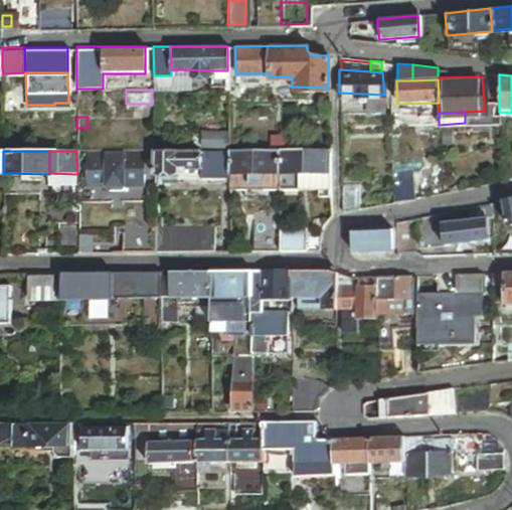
[(153,172),(152,151),(140,151),(140,154),(140,171),(153,172)]
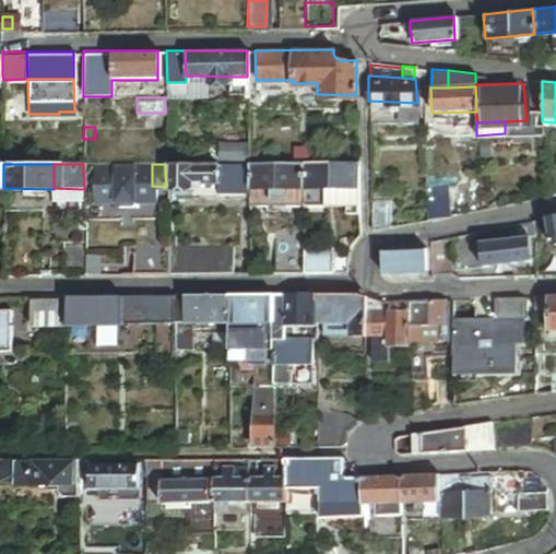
[(213,165),(165,164),(166,187),(189,188),(189,184),(213,184),(213,166),(213,165)]
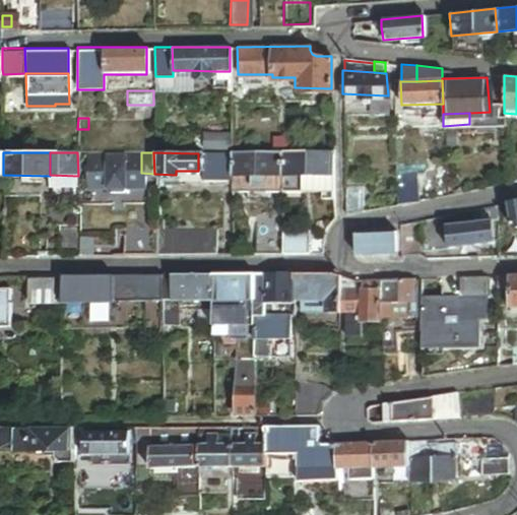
[(281,177),(281,153),(230,153),(231,177),(232,177),(280,177),(281,177)]
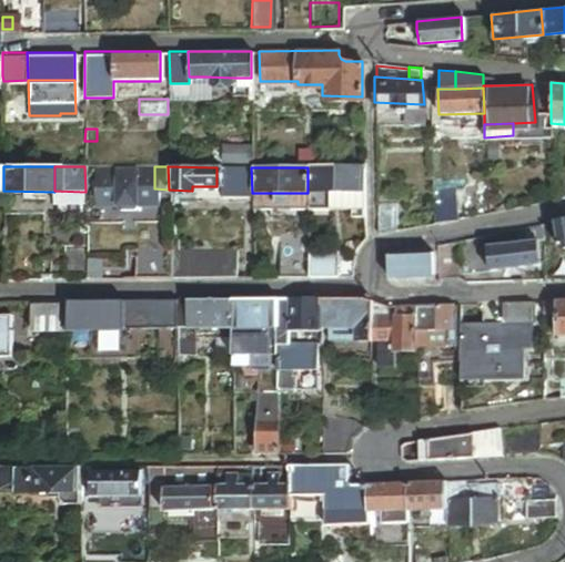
[(363,193),(363,167),(362,167),(308,167),(308,193),(309,193),(351,193),(363,193)]
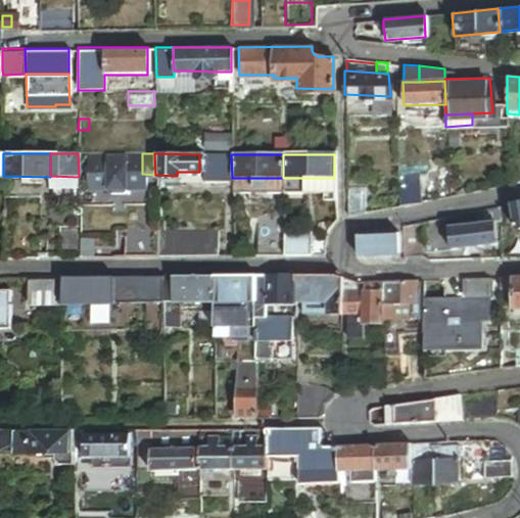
[(230,155),(199,155),(199,172),(199,178),(230,178),(230,155)]
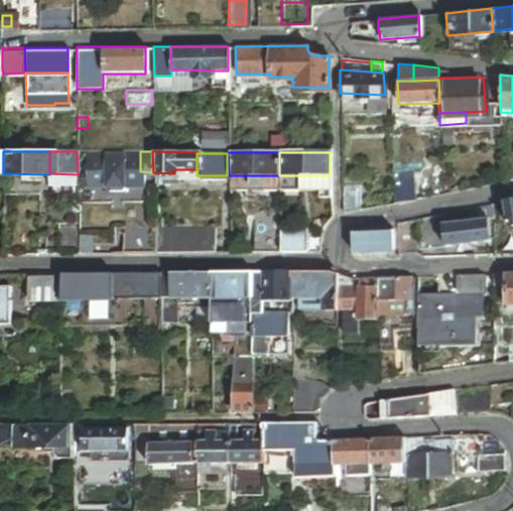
[(140,171),(140,154),(90,154),(89,184),(109,184),(109,190),(125,190),(125,185),(140,185),(140,171)]
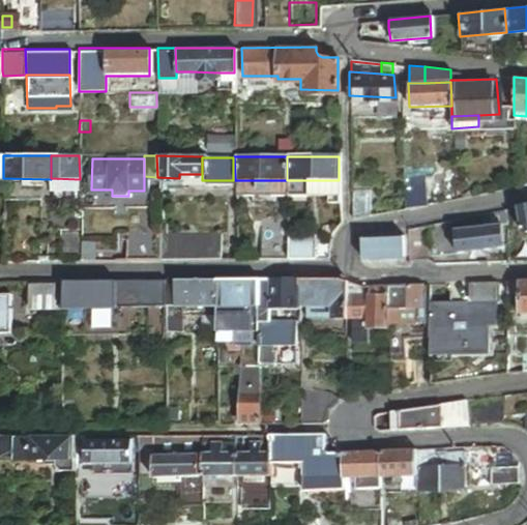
[(179,174),(179,178),(179,183),(233,183),(233,180),(202,180),(202,174),(179,174)]
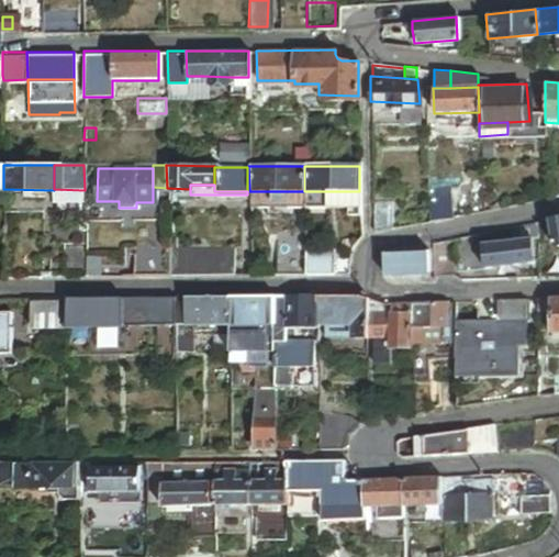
[(303,210),(303,191),(250,191),(250,209),(303,210)]
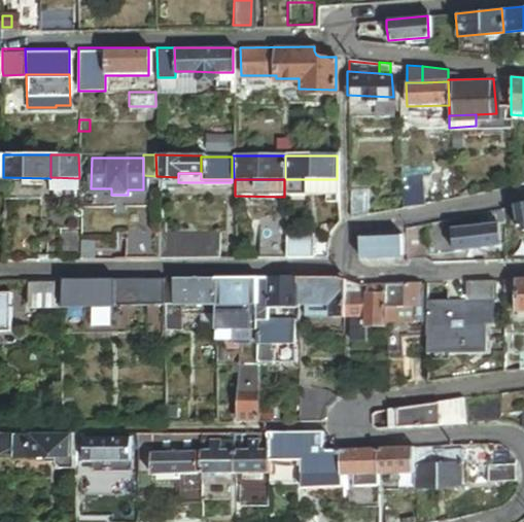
[(325,179),(286,179),(287,196),(325,197),(325,179)]
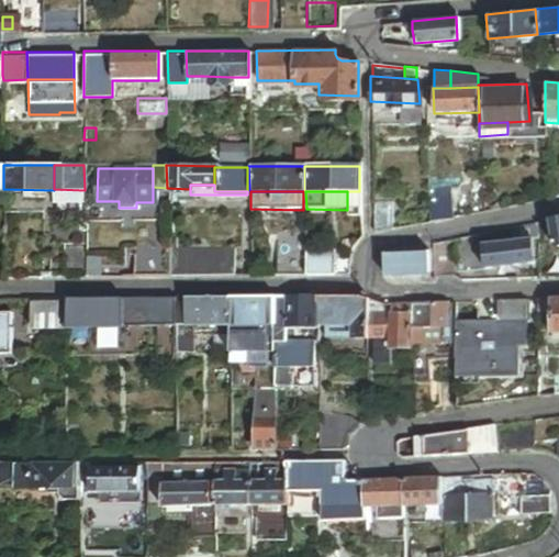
[(359,195),(359,191),(347,191),(347,210),(347,219),(359,219),(359,195)]
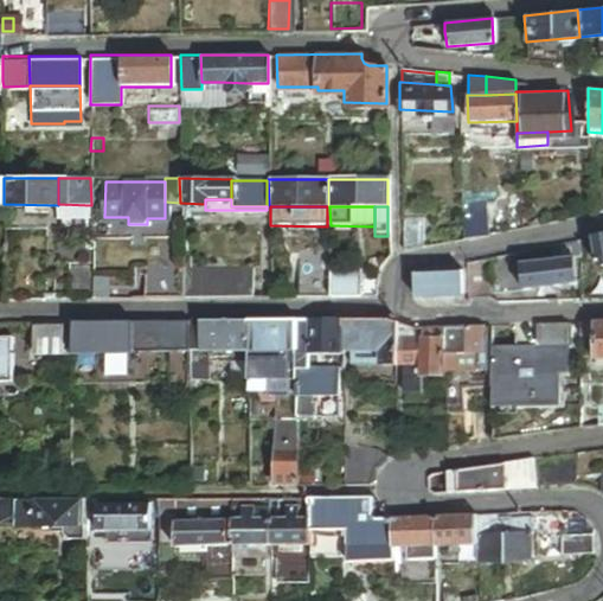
[(462,210),(462,235),(487,230),(487,209),(462,210)]
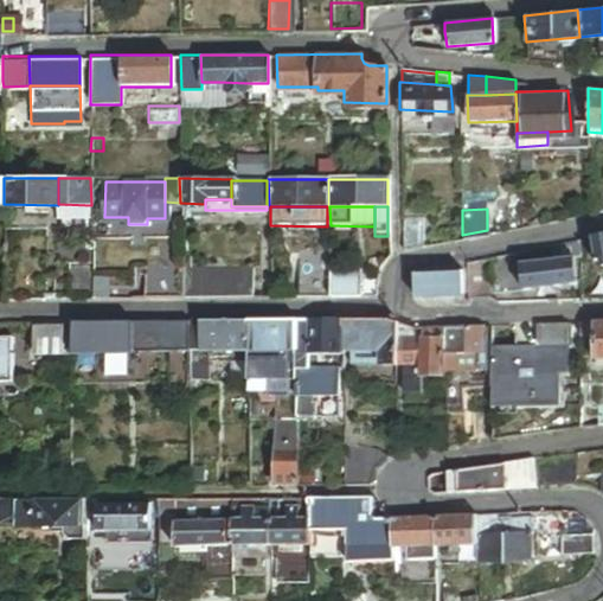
[(401,247),(421,243),(421,215),(401,215),(401,247)]
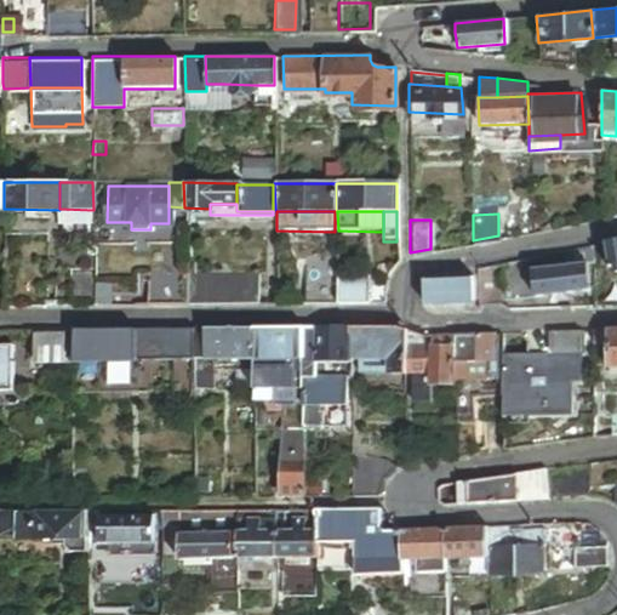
[(616,235),(605,239),(610,267),(616,266),(616,235)]
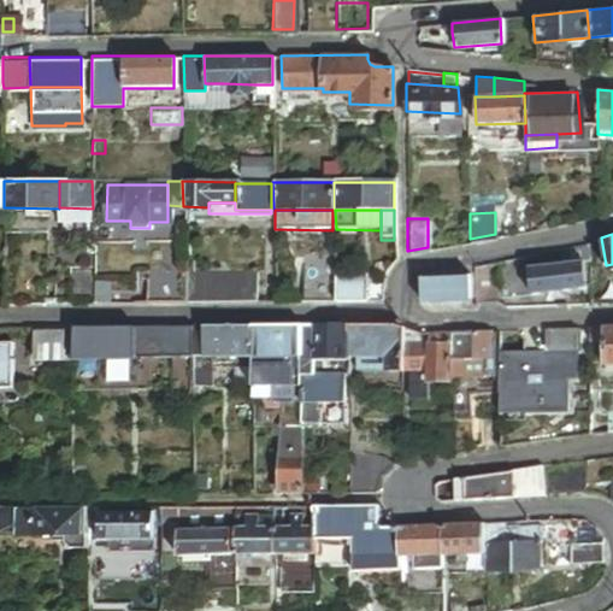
[(587,258),(587,240),(571,242),(573,258),(579,258),(579,259),(587,258)]
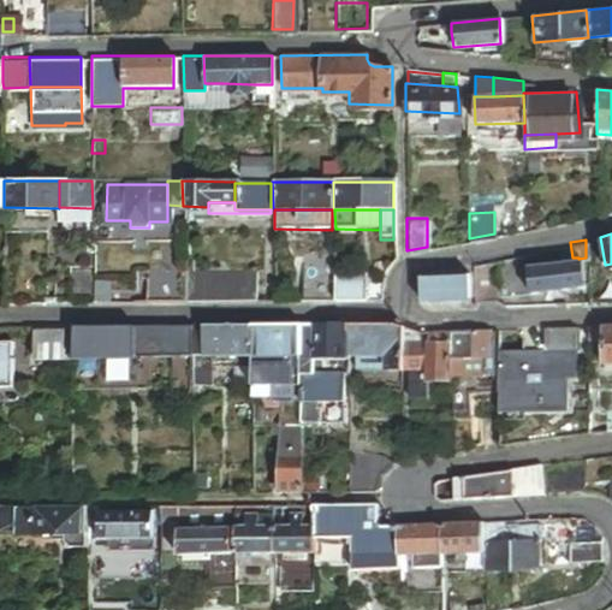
[(572,258),(570,242),(557,246),(558,260),(572,258)]
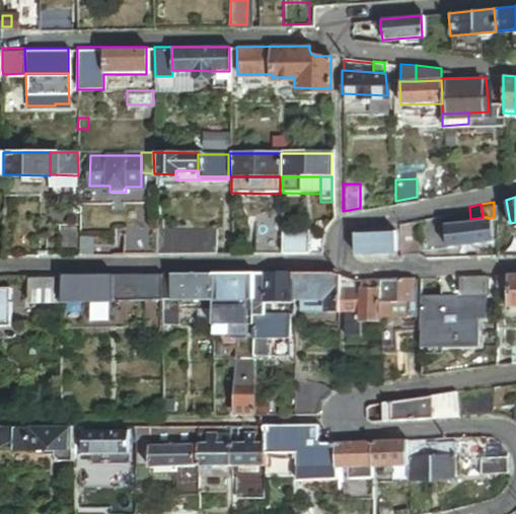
[(255,214),(255,251),(280,250),(280,214),(255,214)]
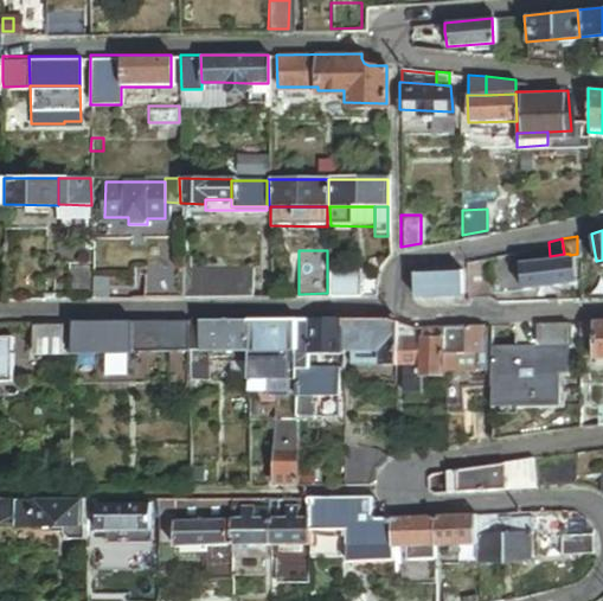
[(486,293),(483,254),(464,257),(466,295),(486,293)]
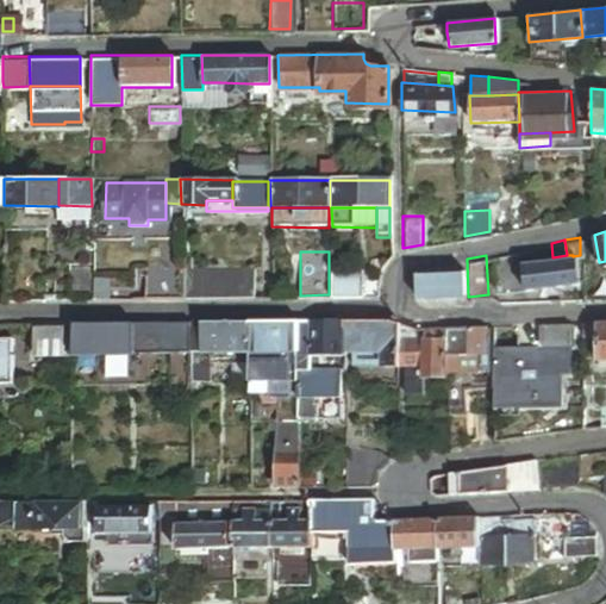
[(576,281),(573,256),(573,255),(567,255),(553,257),(523,260),(526,286),(576,281)]
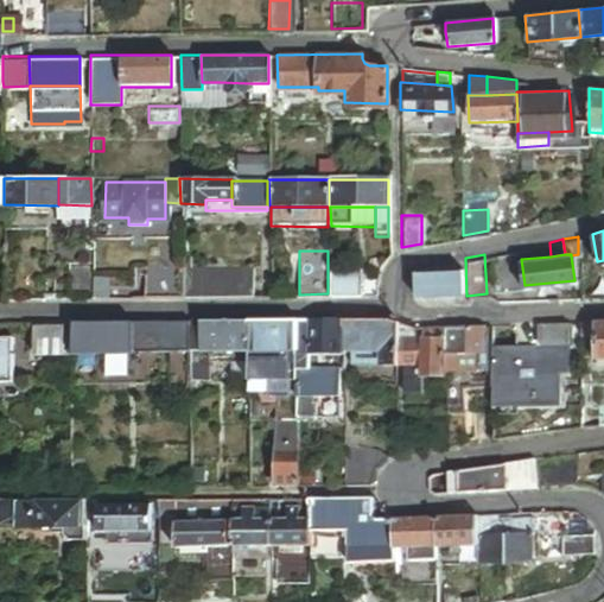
[(90,260),(63,259),(64,293),(90,293),(90,260)]
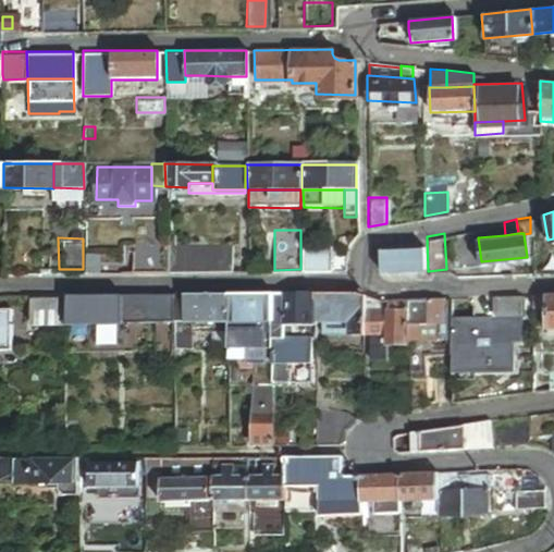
[(165,250),(167,268),(233,268),(232,238),(165,240),(165,250)]
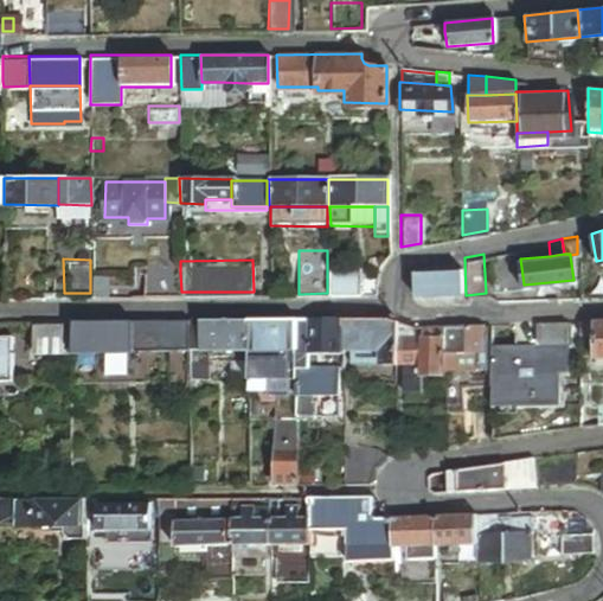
[(170,273),(179,273),(179,261),(143,261),(143,293),(165,292),(165,282),(170,281),(170,273)]
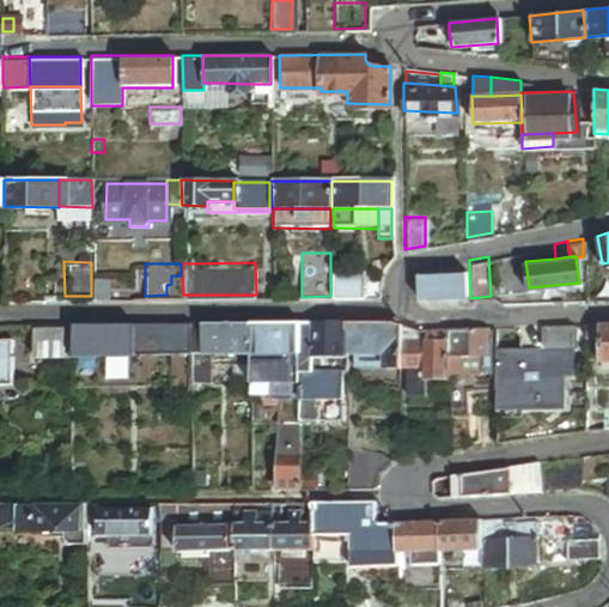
[(363,296),(363,274),(363,266),(333,266),(333,296),(363,296)]
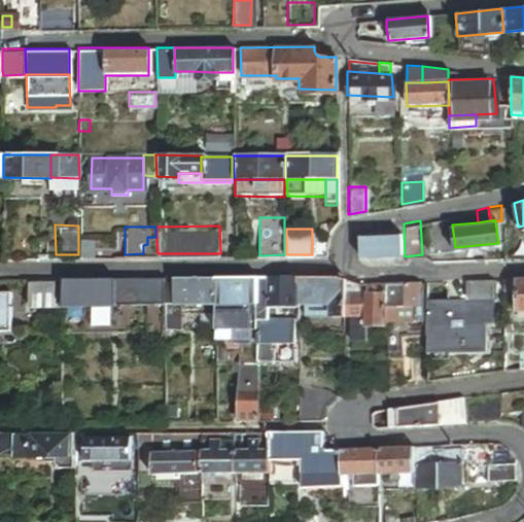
[(399,231),(359,233),(359,254),(402,252),(399,231)]
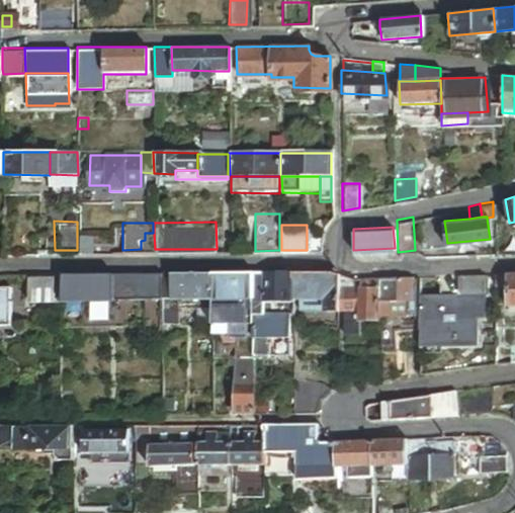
[(307,250),(321,250),(321,232),(307,232),(307,250)]
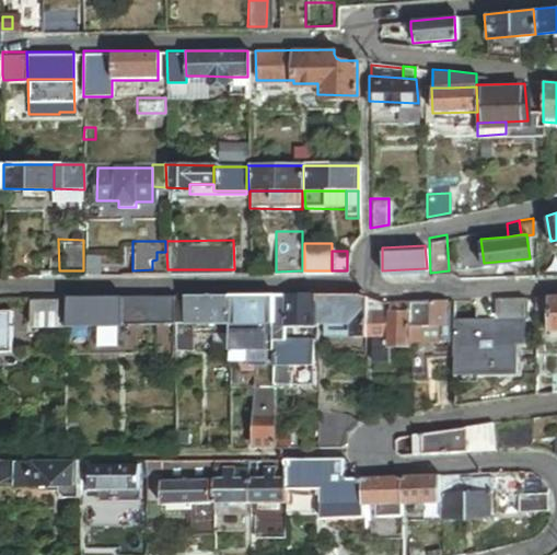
[(84,252),(84,273),(99,272),(99,252),(84,252)]
